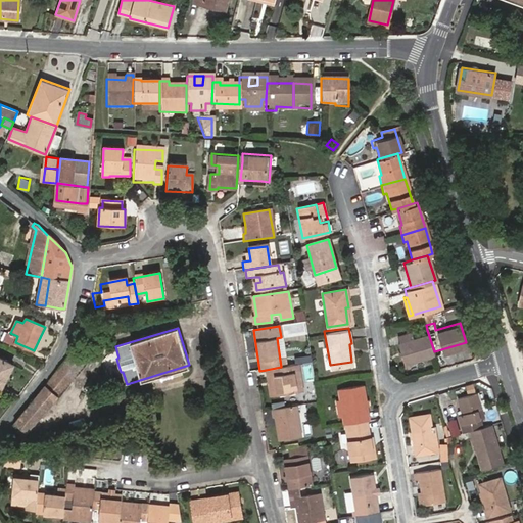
[(402,361),(434,351),(427,330),(411,335),(397,338),(395,339),(402,361)]
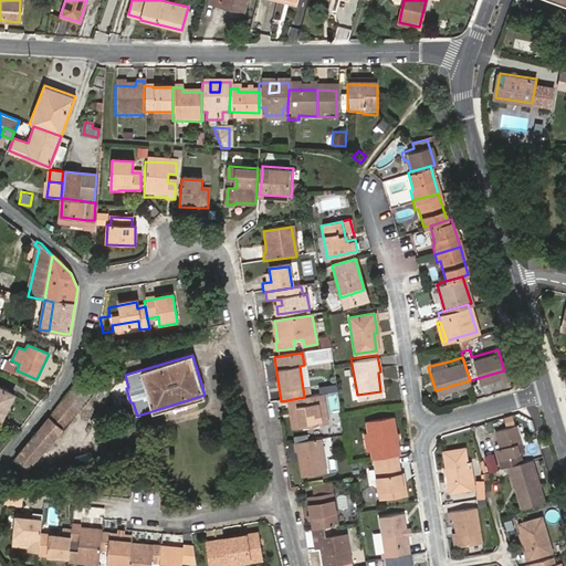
[(104,376),(91,365),(16,456),(29,467),(104,376)]
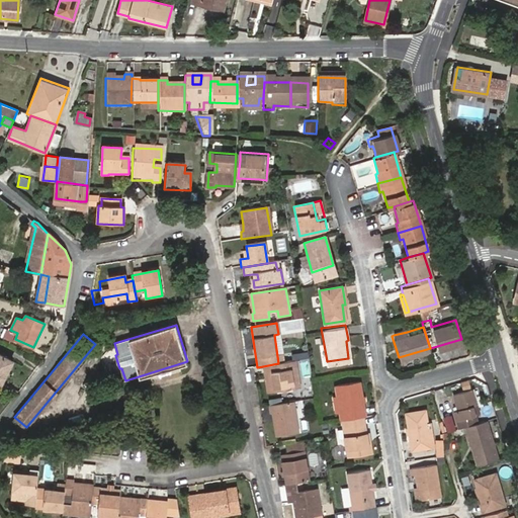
[(13,361),(0,354),(0,382),(2,384),(13,361)]
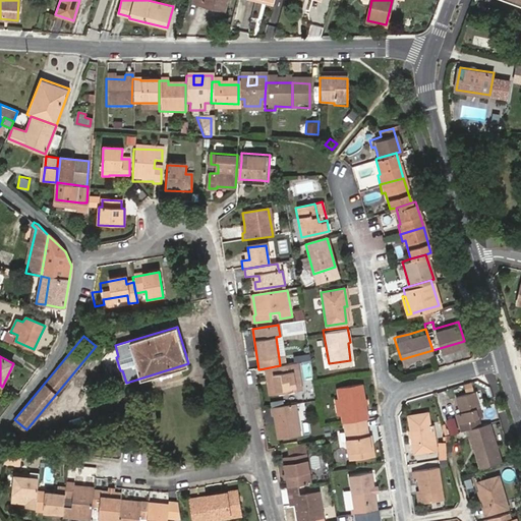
[(296,363),(280,365),(265,368),(266,377),(270,377),(273,395),(299,392),(296,363)]
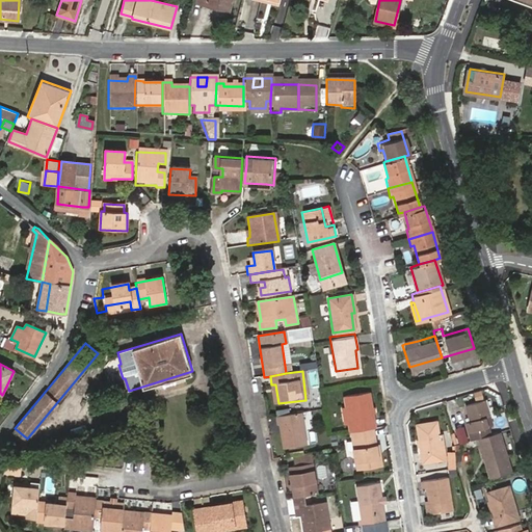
[(371,423),(372,422),(368,387),(341,392),(343,404),(345,419),(346,427),(349,426),(371,423)]
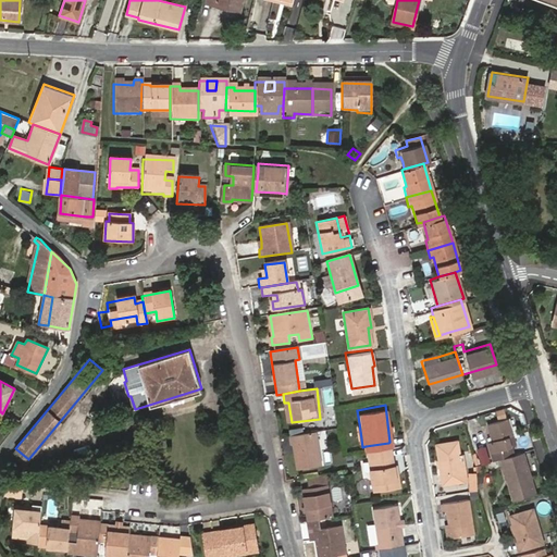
[(486,437),(492,456),(498,454),(508,450),(506,441),(503,432),(509,430),(504,412),(484,419),(490,436),(486,437)]
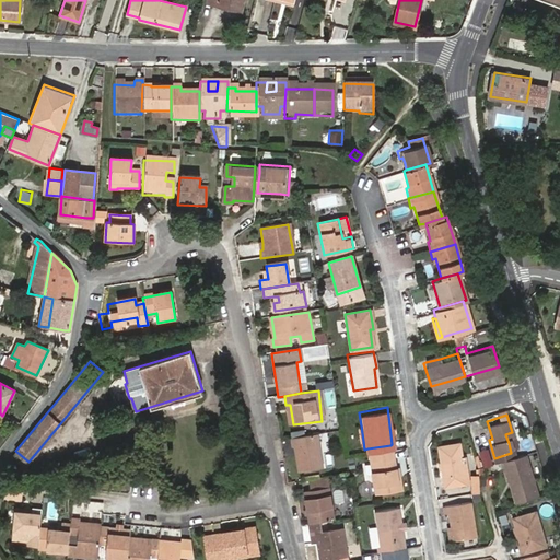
[(515,442),(512,432),(505,434),(509,443),(515,442)]
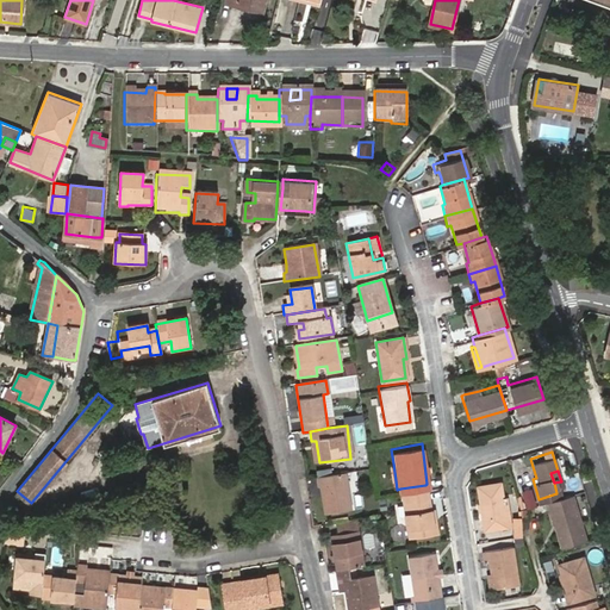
[(344,474),(317,478),(318,487),(321,487),(324,515),(350,510),(344,474)]
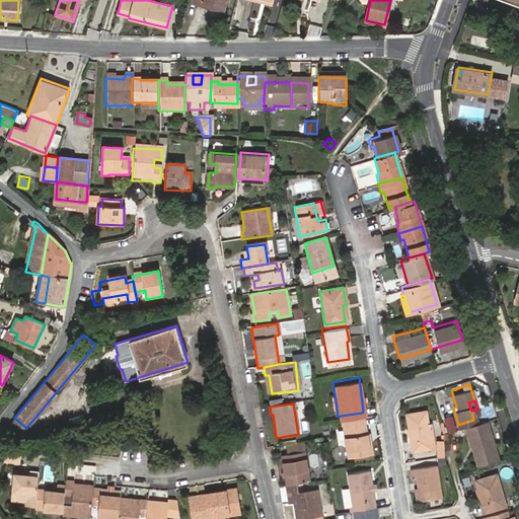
[(424,408),(404,411),(410,439),(411,446),(430,444),(424,408)]
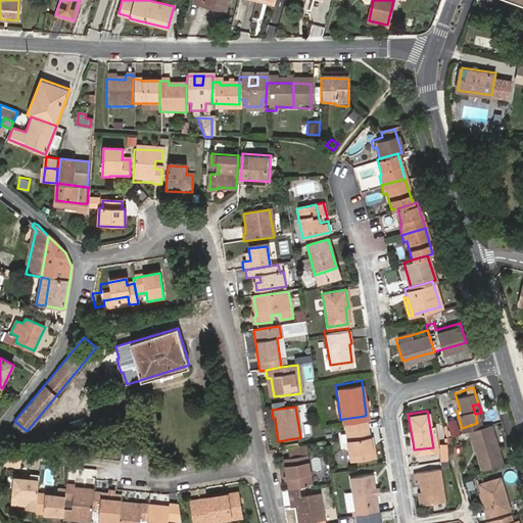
[(367,430),(365,416),(343,419),(349,455),(373,450),(372,441),(369,441),(367,430)]
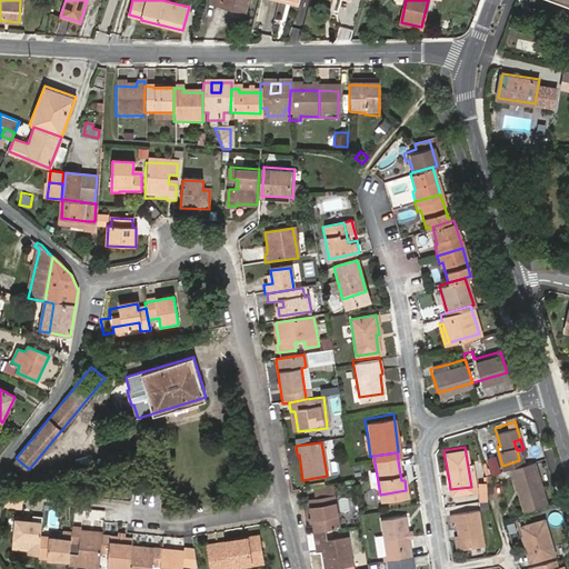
[(545,499),(532,457),(519,460),(509,463),(521,506),(545,499)]
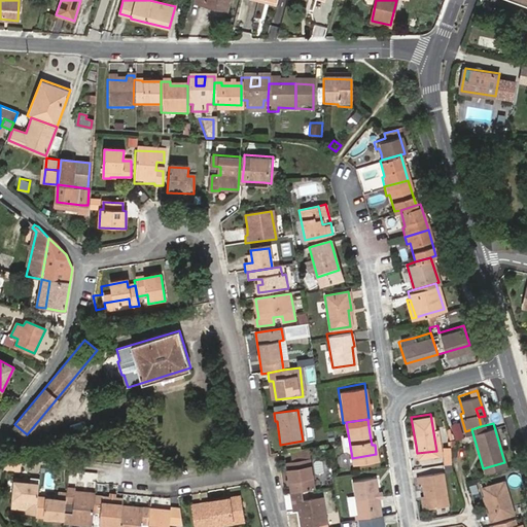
[(438,449),(440,460),(450,459),(449,448),(438,449)]
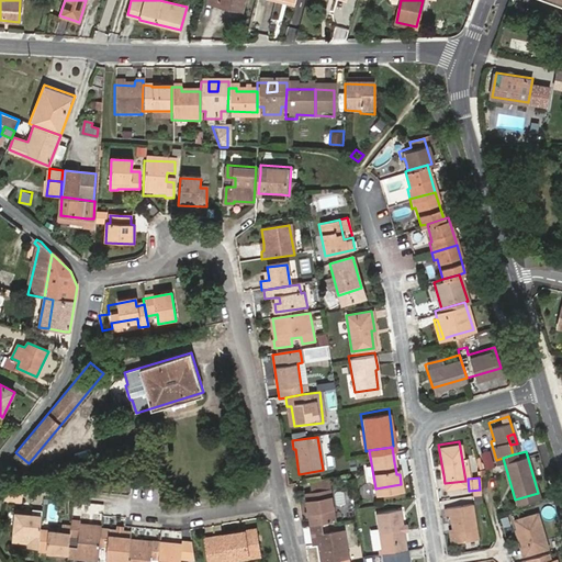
[(308,483),(310,493),(328,490),(326,481),(308,483)]
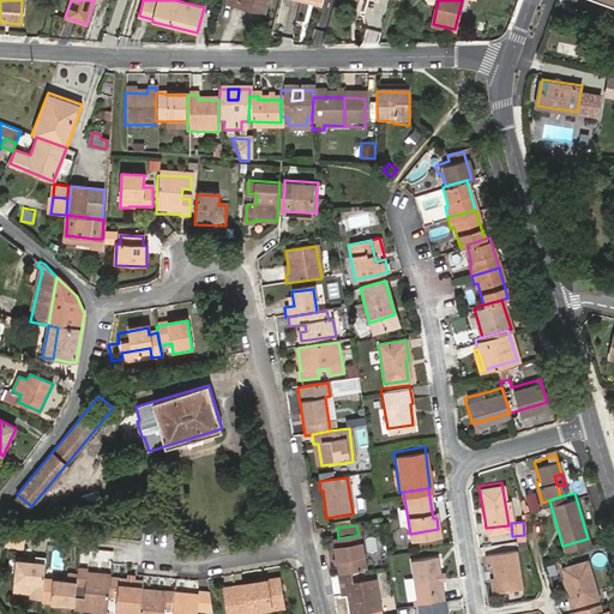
[(5,535),(2,547),(20,548),(22,533),(17,533),(5,535)]
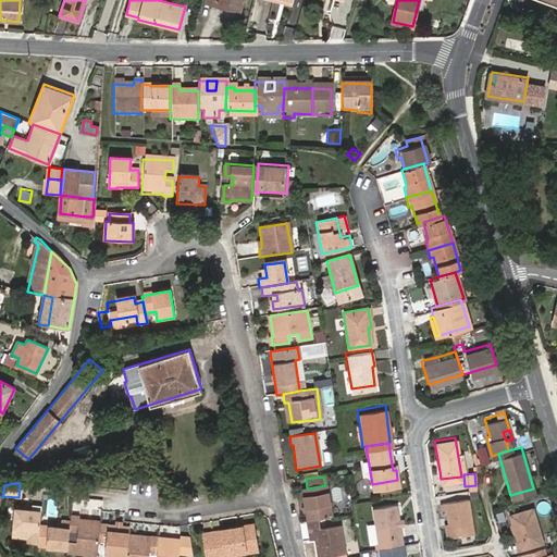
[(301,490),(307,522),(316,520),(331,518),(325,485),(307,489),(301,490)]
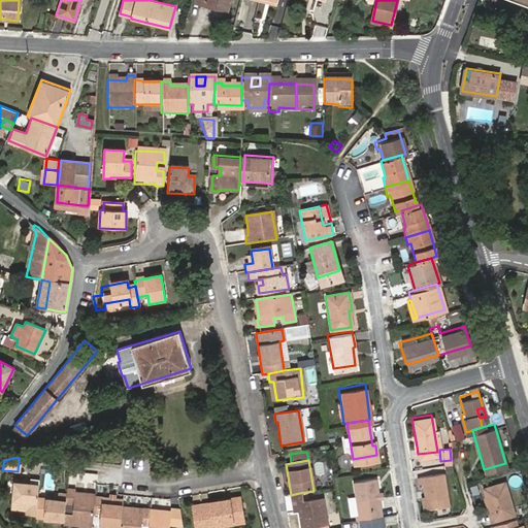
[(428,496),(430,503),(450,500),(444,468),(419,472),(421,480),(426,480),(428,496)]
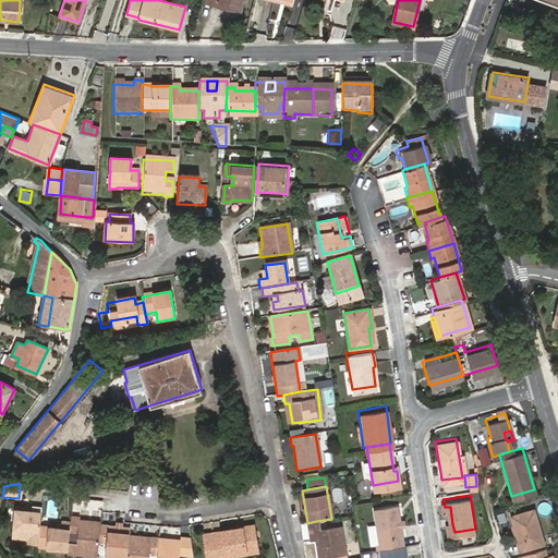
[(380,543),(403,540),(397,499),(373,501),(379,536),(380,543)]
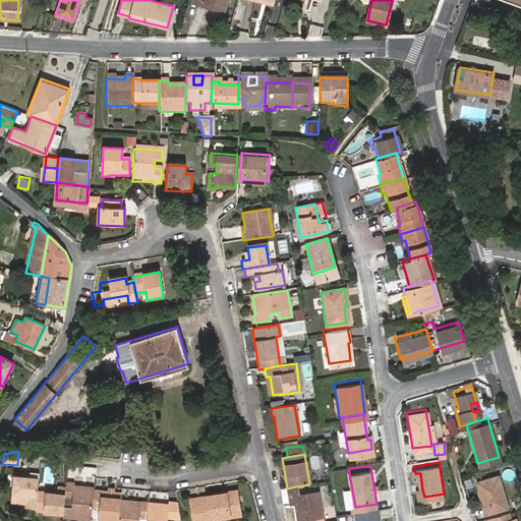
[(495,471),(473,477),(482,509),(504,503),(495,471)]
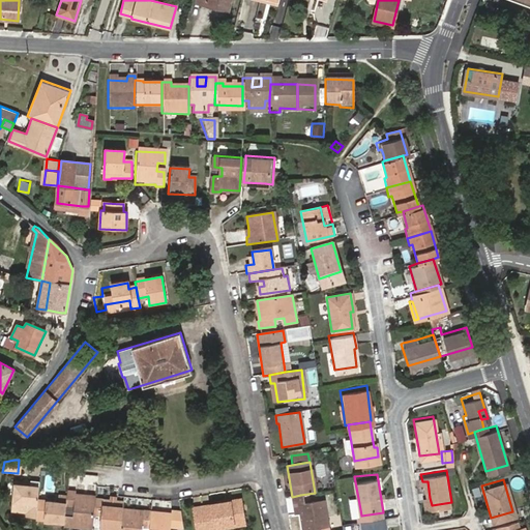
[(36,499),(38,482),(29,481),(29,484),(29,488),(23,487),(20,483),(15,483),(12,484),(10,510),(26,511),(26,517),(34,517),(36,499)]
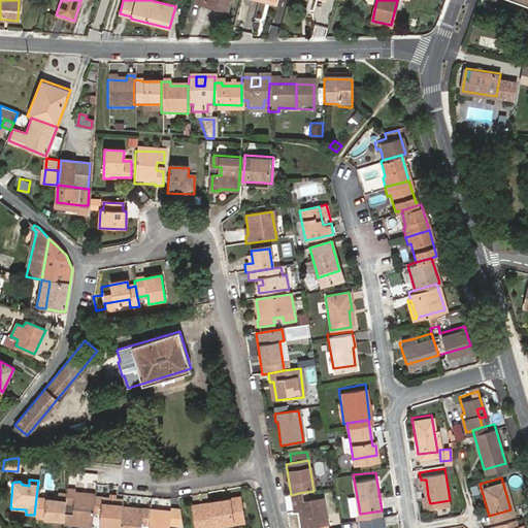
[(94,497),(94,495),(73,492),(73,491),(65,490),(65,494),(64,504),(72,505),(71,514),(64,513),(63,521),(62,524),(91,527),(92,514),(94,497)]
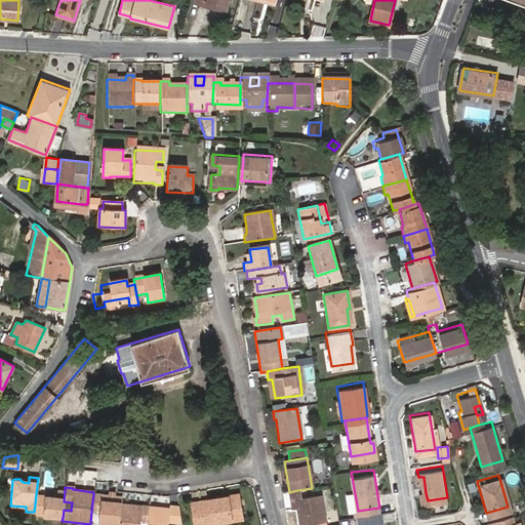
[(297,490),(289,492),(291,510),(296,510),(300,509),(301,518),(298,518),(298,524),(315,524),(322,524),(318,497),(298,499),(297,490)]
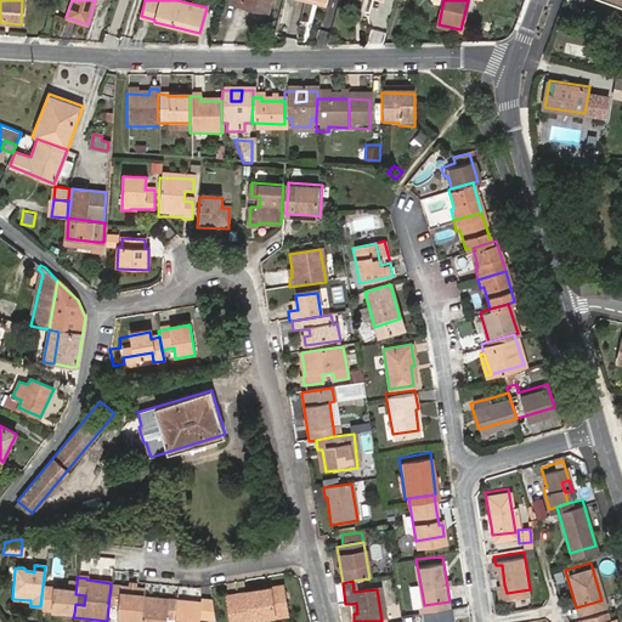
[(74,614),(75,604),(75,594),(77,582),(68,582),(67,588),(43,586),(40,606),(40,610),(74,614)]
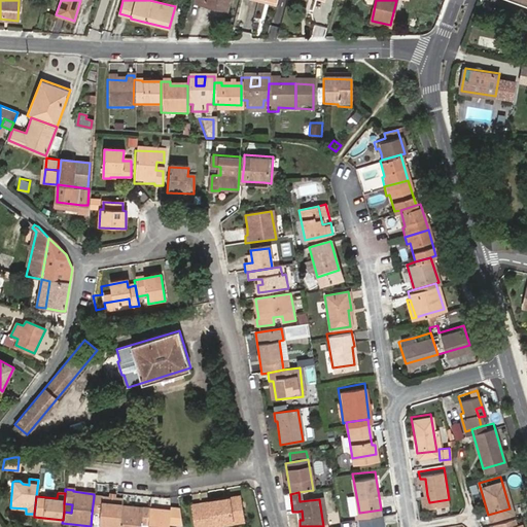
[(118,526),(120,507),(121,499),(94,496),(92,513),(99,513),(97,526),(118,526)]
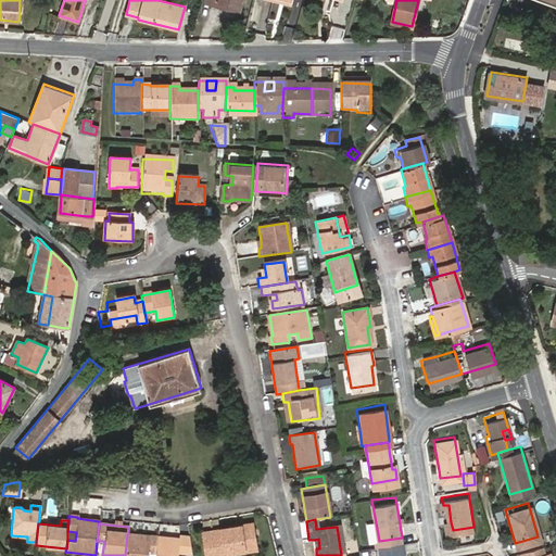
[(223,551),(223,555),(226,555),(255,552),(252,530),(231,533),(230,529),(219,530),(219,533),(202,535),(205,555),(214,555),(214,552),(223,551)]
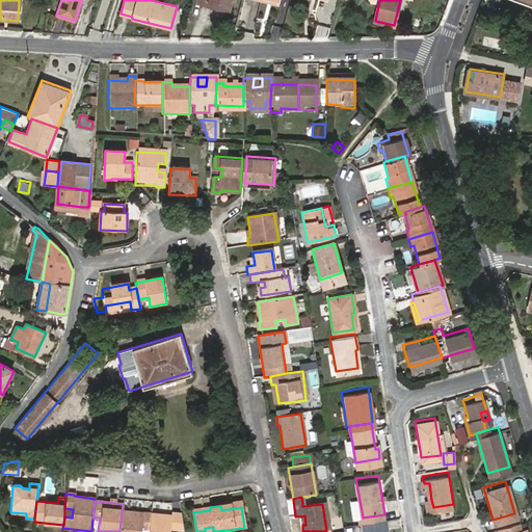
[(149,531),(150,514),(122,512),(120,531),(139,531),(140,531),(149,531)]
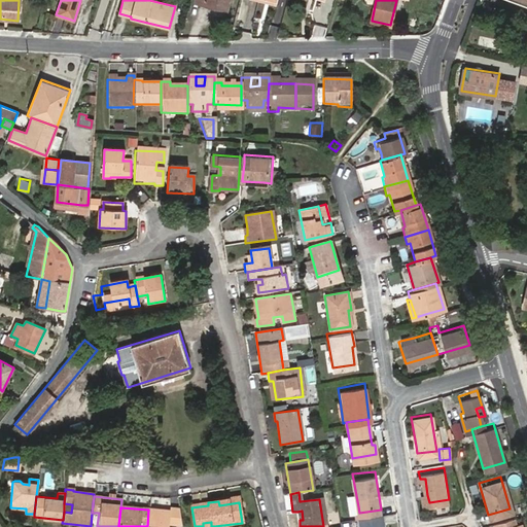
[(181,525),(178,510),(169,510),(169,512),(148,510),(147,526),(167,526),(168,524),(181,525)]
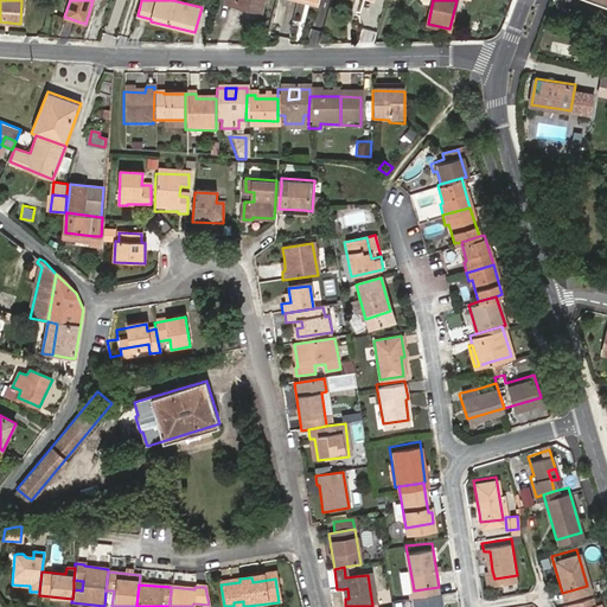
[(441,606),(439,587),(414,590),(415,606),(441,606)]
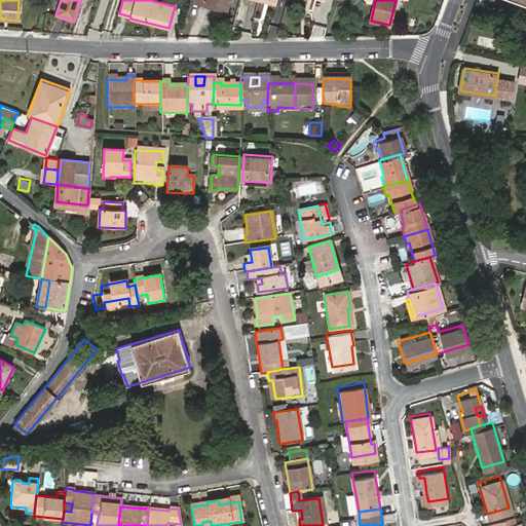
[(511,521),(509,513),(490,518),(492,525),(497,525),(518,525),(516,519),(511,521)]
